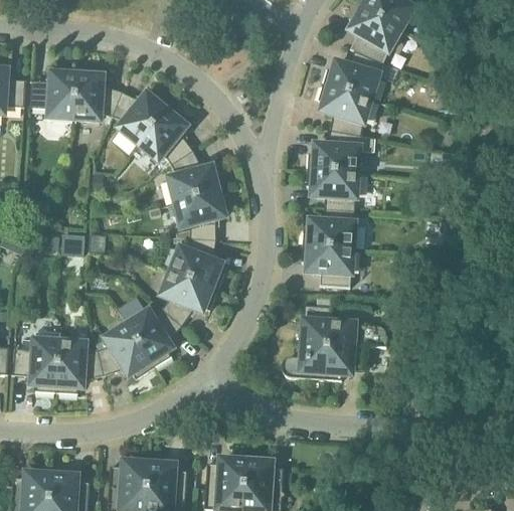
[(360,0),(358,5),(401,30),(413,8),(407,4),(409,0),(360,0)]
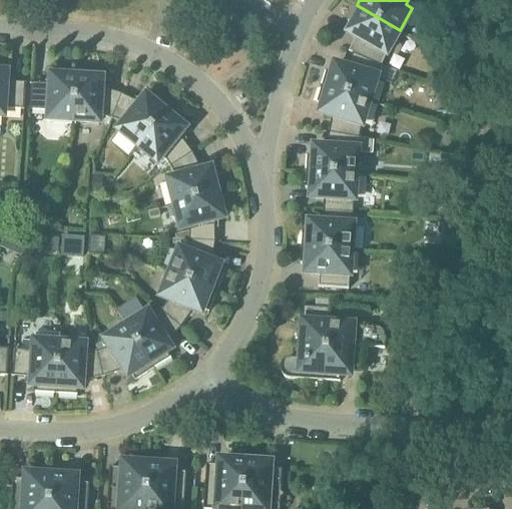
[(350,48),(353,50),(354,50),(383,63),(387,52),(400,30),(357,5),(349,19),(354,22),(350,30),(357,34),(350,48)]
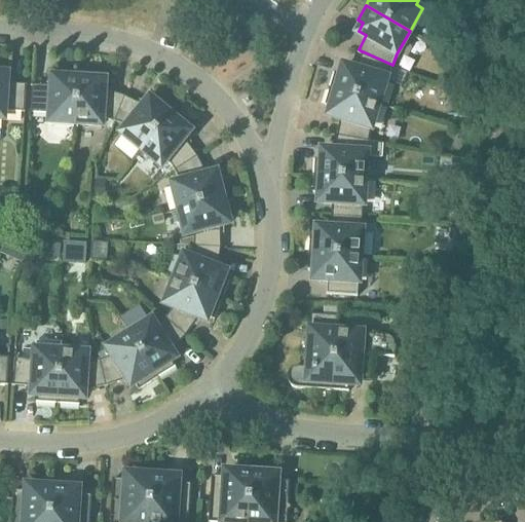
[(335,71),(330,86),(379,101),(386,76),(392,65),(363,51),(362,51),(358,63),(355,68),(348,65),(346,74),(335,71)]
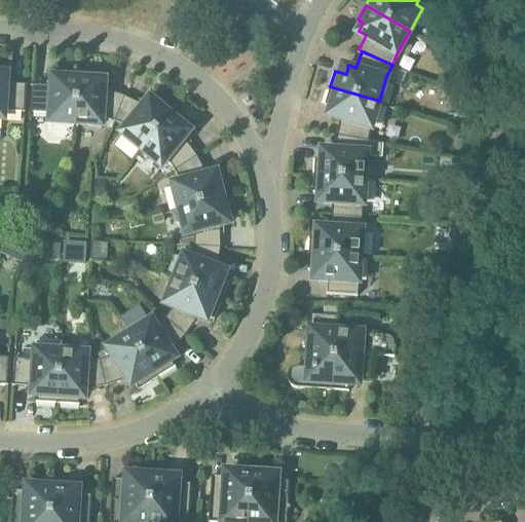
[(0,65),(0,115),(4,116),(5,108),(25,109),(27,83),(28,83),(28,81),(7,80),(7,72),(3,72),(4,65),(0,65)]
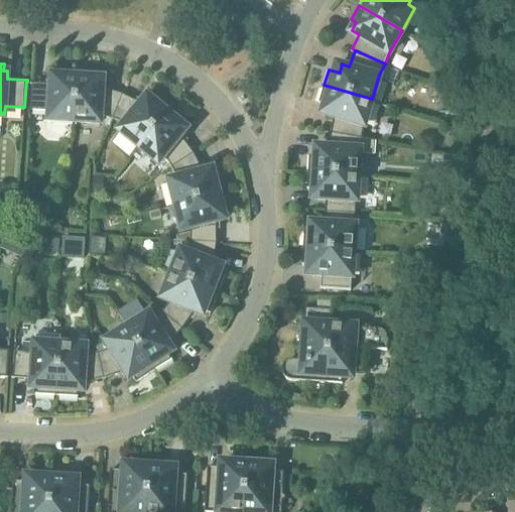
[(32,82),(30,108),(50,109),(49,117),(75,119),(79,69),(57,68),(56,74),(52,74),(52,82),(31,81),(31,82),(32,82)]
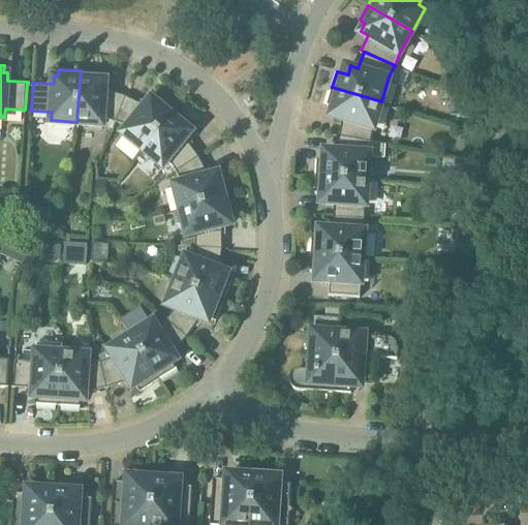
[(81,70),(76,122),(102,124),(103,116),(107,116),(117,120),(126,94),(125,93),(105,87),(105,79),(101,79),(102,72),(81,70)]
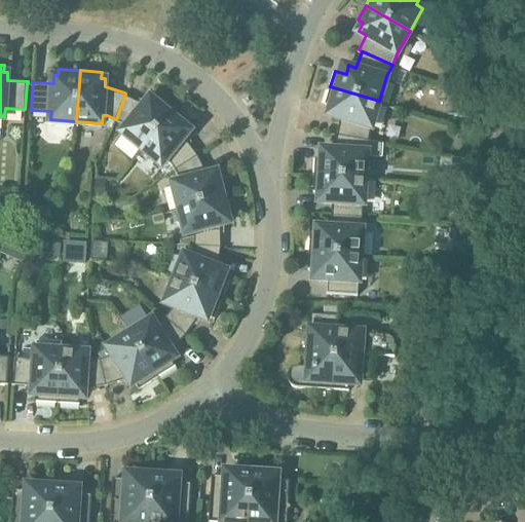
[(372,125),(379,101),(330,86),(326,102),(337,106),(334,114),(341,116),(340,121),(338,133),(370,139),(372,125)]
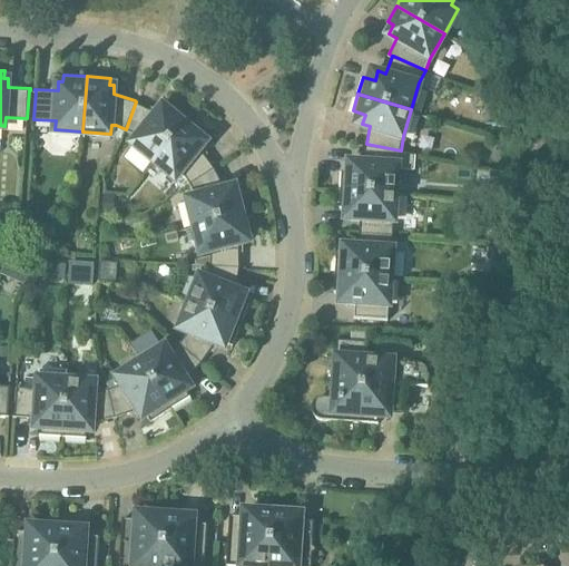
[(504,99),(486,100),(486,123),(504,122),(504,99)]
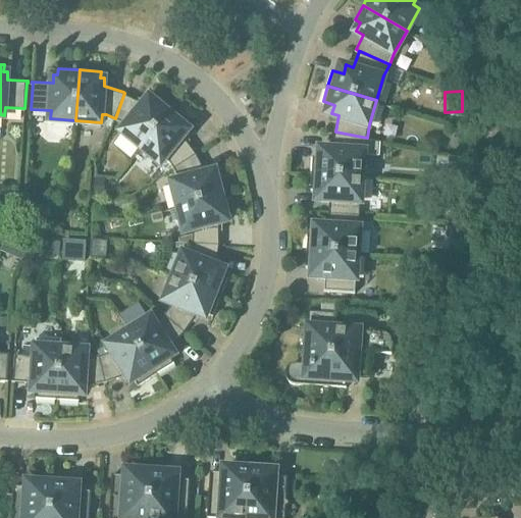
[(124,93),(115,118),(122,121),(126,123),(121,130),(141,146),(173,107),(157,93),(153,99),(150,96),(145,102),(125,93),(124,93)]
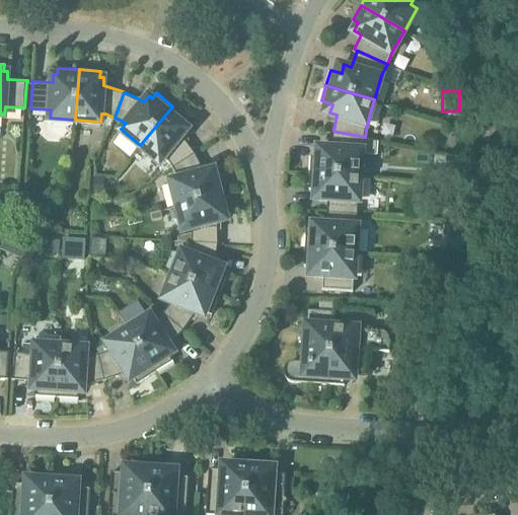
[(172,106),(140,145),(160,161),(164,156),(168,158),(173,166),(196,152),(195,150),(182,134),(188,128),(185,125),(189,120),(172,106)]
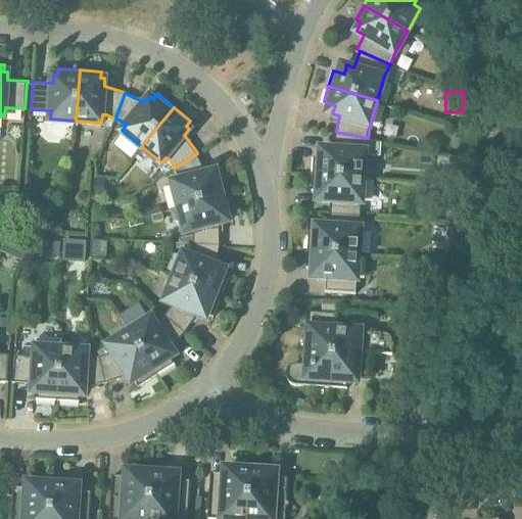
[(364,176),(365,152),(380,153),(381,140),(368,138),(336,132),(333,143),(333,148),(326,147),(325,156),(314,156),(313,173),(364,176)]
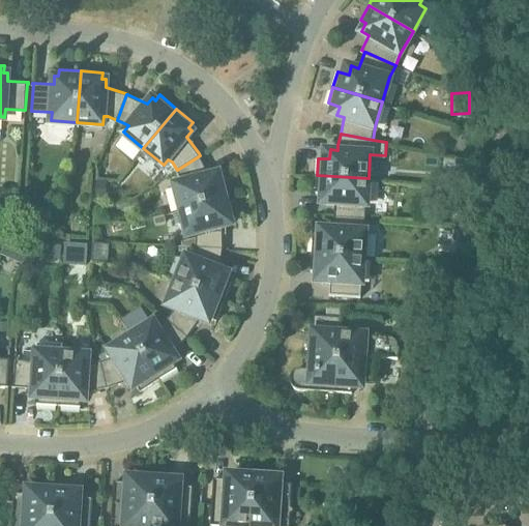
[(182,181),(175,183),(181,208),(231,196),(226,175),(219,176),(218,172),(210,174),(201,156),(200,155),(177,170),(181,177),(182,181)]
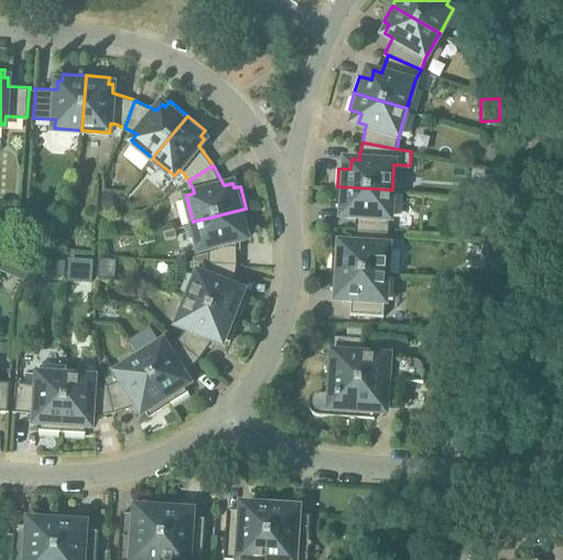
[(389,230),(392,190),(337,186),(336,204),(348,204),(348,214),(357,215),(356,228),(389,230)]
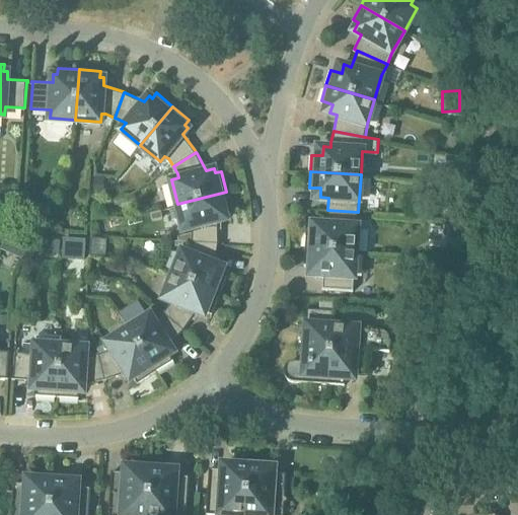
[(226,192),(177,204),(183,229),(192,227),(193,231),(192,240),(219,241),(219,240),(219,220),(226,218),(225,214),(232,213),(226,192)]
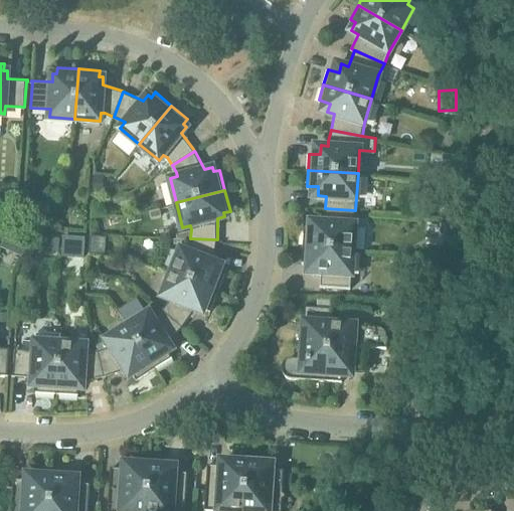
[(355,210),(325,208),(324,221),(316,221),(316,230),(304,229),(303,245),(353,248),(355,210)]
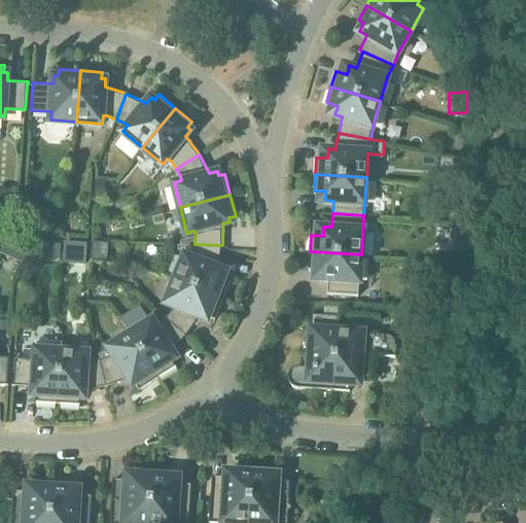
[(31,217),(25,232),(35,237),(42,222),(31,217)]
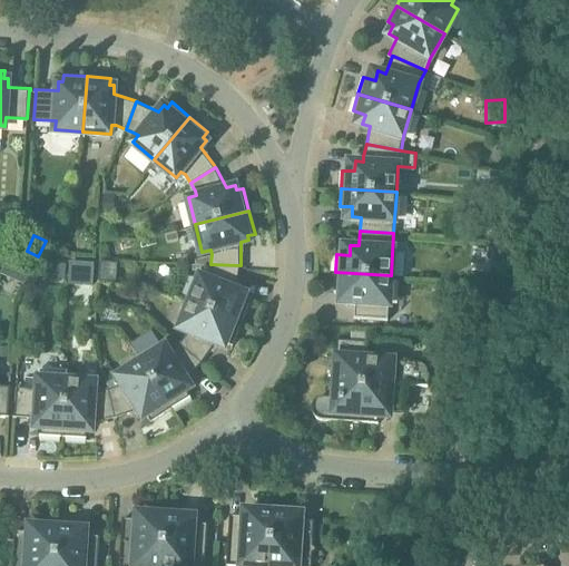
[(10,252),(2,271),(25,281),(33,262),(10,252)]
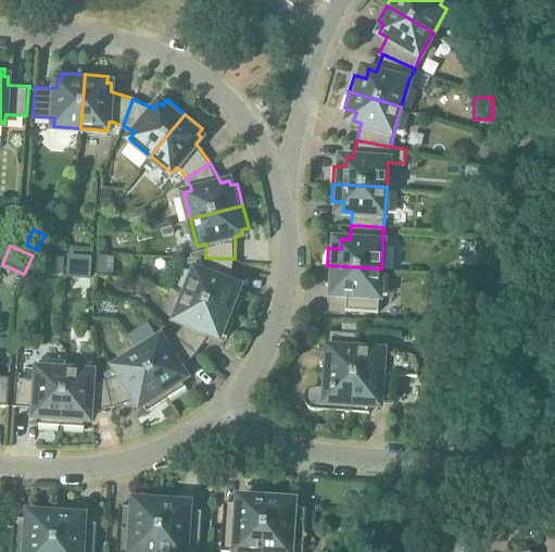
[(206,248),(192,251),(193,256),(205,258),(206,248)]
